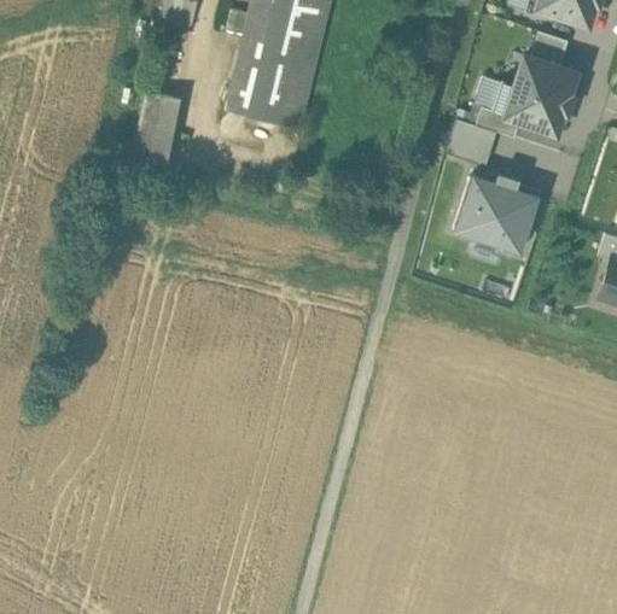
[(330,0),(250,0),(248,15),(243,36),(225,112),(300,130),(330,0)]
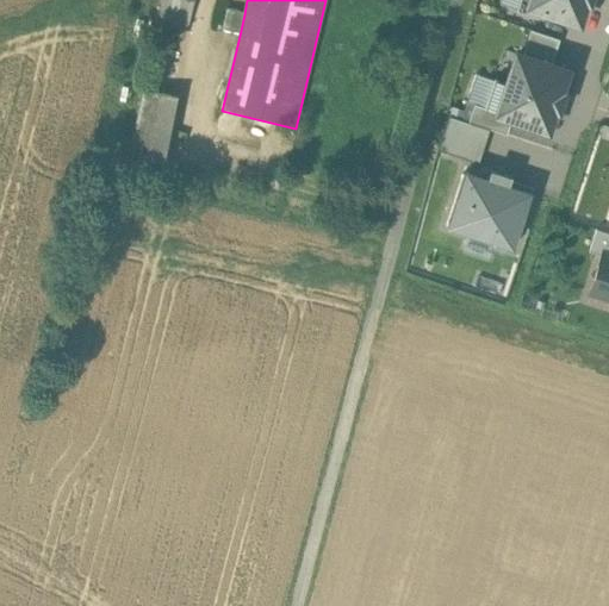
[(522,0),(519,12),(542,19),(545,13),(580,24),(586,2),(590,4),(590,0),(522,0)]
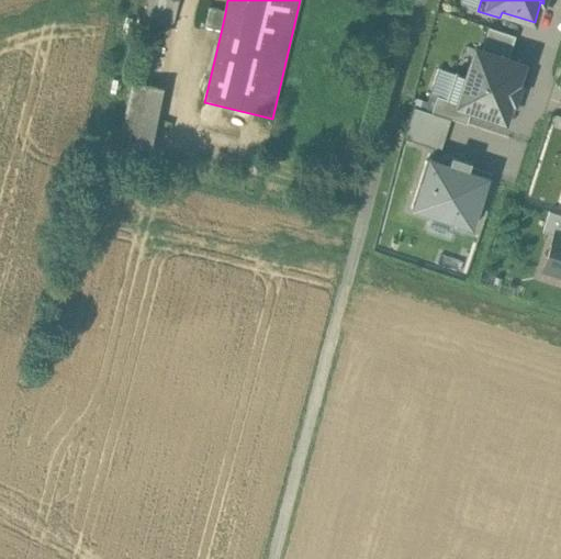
[(221,33),(225,13),(209,9),(204,29),(221,33)]
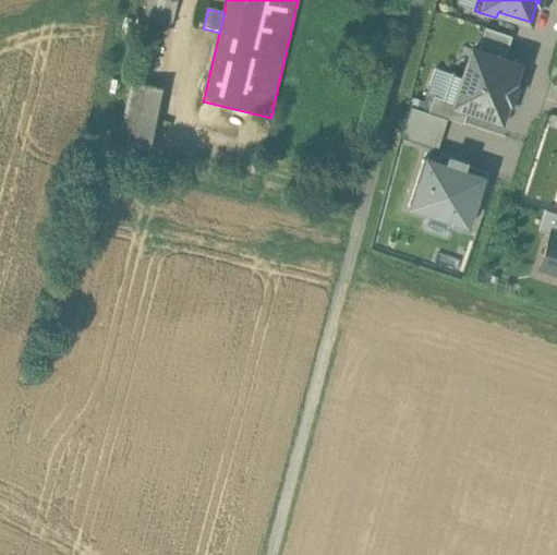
[(489,29),(485,45),(505,50),(509,35),(489,29)]
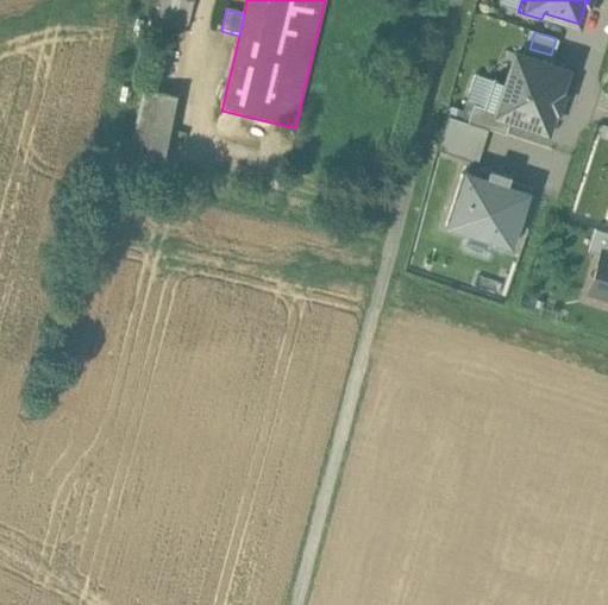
[(568,71),(518,56),(508,84),(495,81),(486,111),(511,119),(511,118),(512,118),(512,119),(547,131),(555,111),(557,112),(563,95),(559,94),(568,71)]
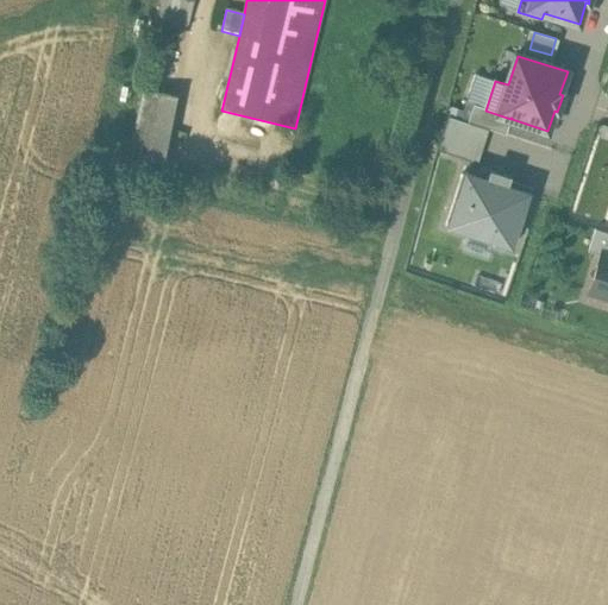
[(176,99),(143,92),(130,153),(163,161),(176,99)]
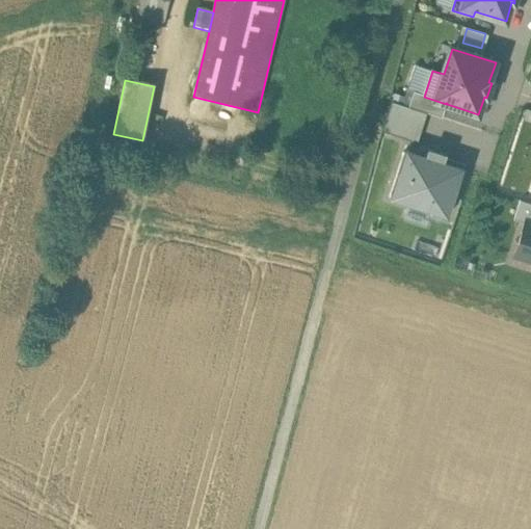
[(402,136),(405,124),(424,129),(429,111),(394,102),(386,131),(402,136)]
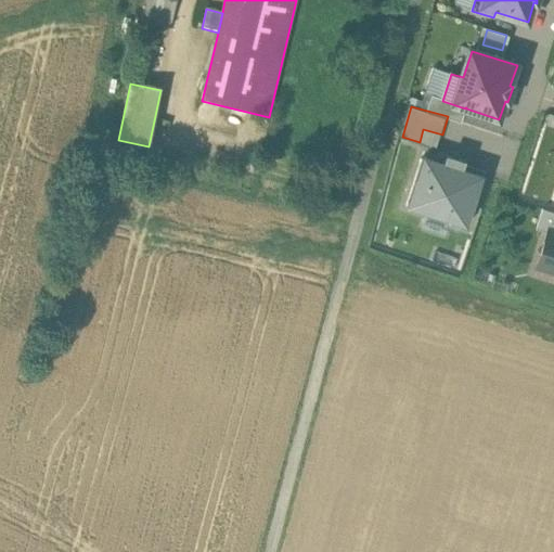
[(421,141),(439,146),(442,137),(424,131),(421,141)]
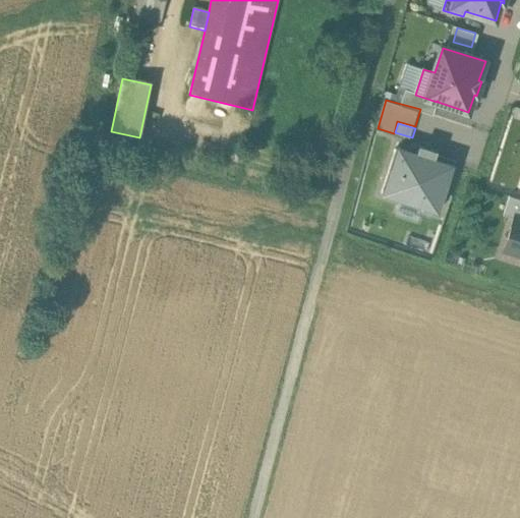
[(454,165),(436,159),(437,157),(437,153),(419,147),(417,153),(399,147),(383,195),(402,202),(401,205),(418,210),(419,207),(439,213),(454,165)]
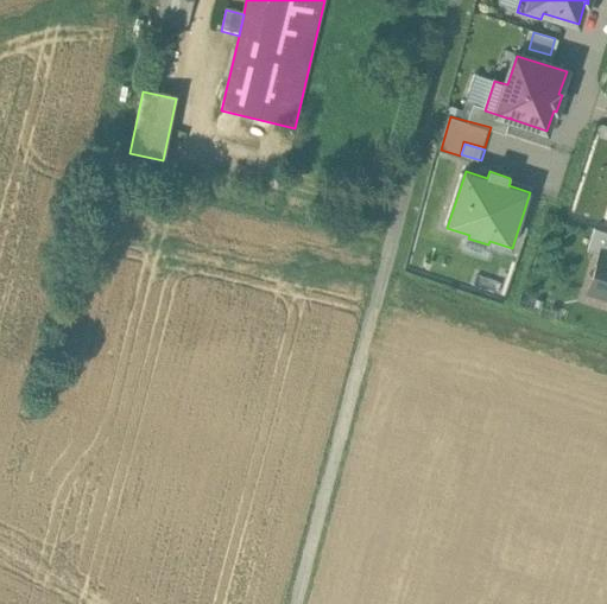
[(606,253),(601,252),(587,296),(606,302),(606,253)]
